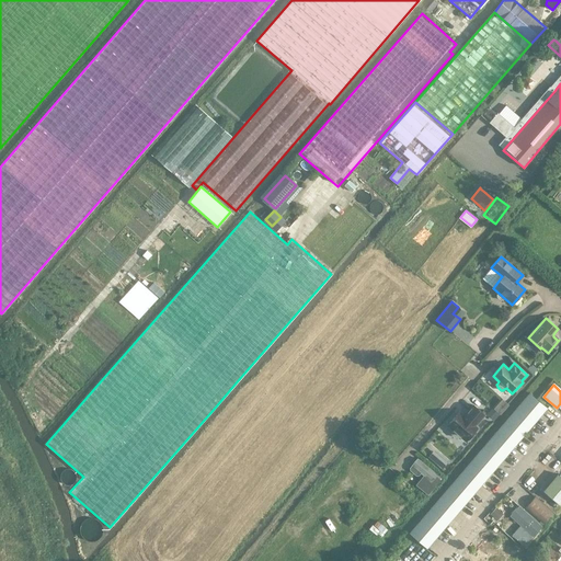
[(518,405),(536,421),(547,408),(529,392),(518,405)]
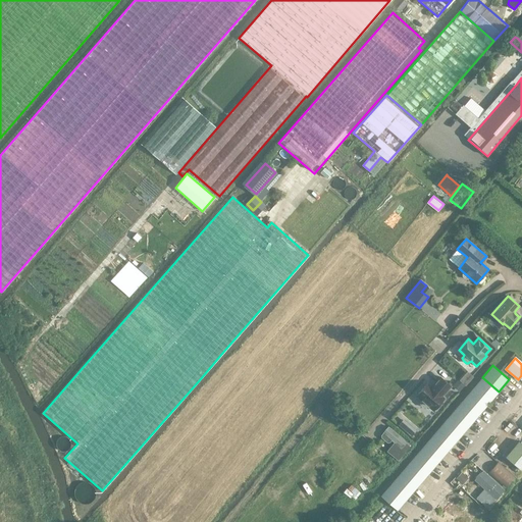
[(441,396),(451,385),(440,376),(431,386),(427,383),(416,396),(421,401),(420,402),(420,405),(423,407),(426,407),(427,406),(433,410),(444,398),(441,396)]
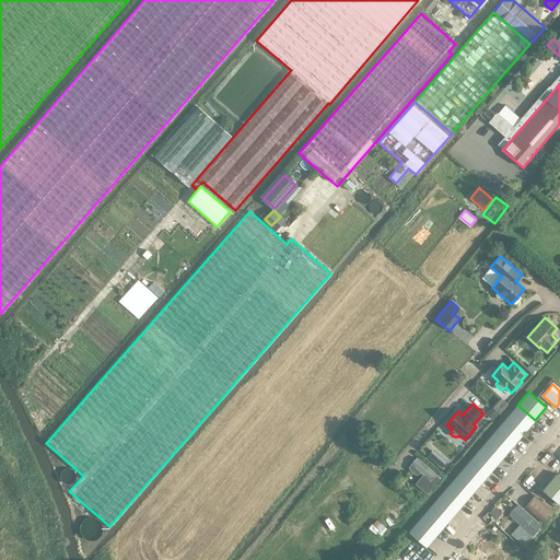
[(506,418),(524,432),(535,420),(517,405),(506,418)]
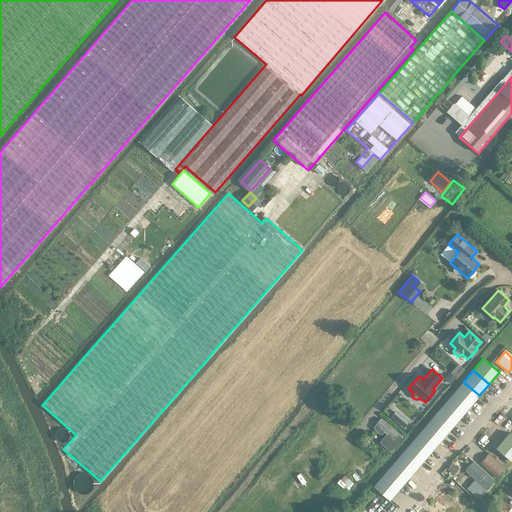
[(453,393),(469,407),(479,395),(463,382),(453,393)]
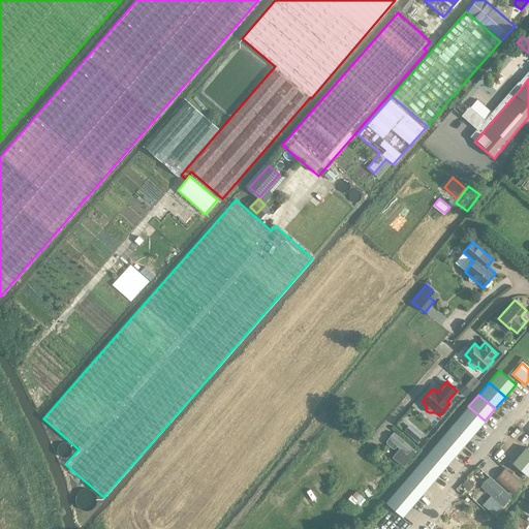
[(458,418),(474,433),(485,421),(468,406),(458,418)]
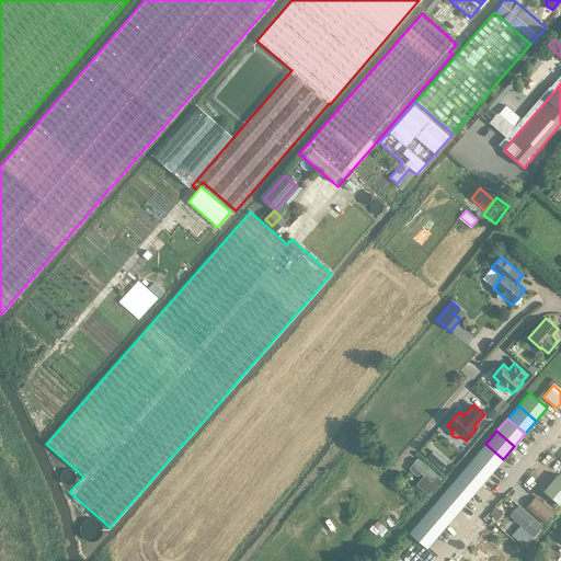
[(474,456),(492,471),(503,459),(485,444),(474,456)]
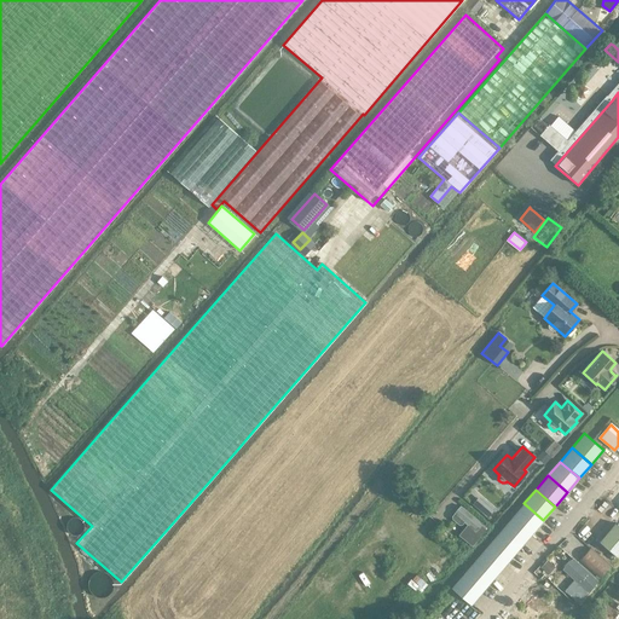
[(473,502),(489,516),(495,509),(479,496),(473,502)]
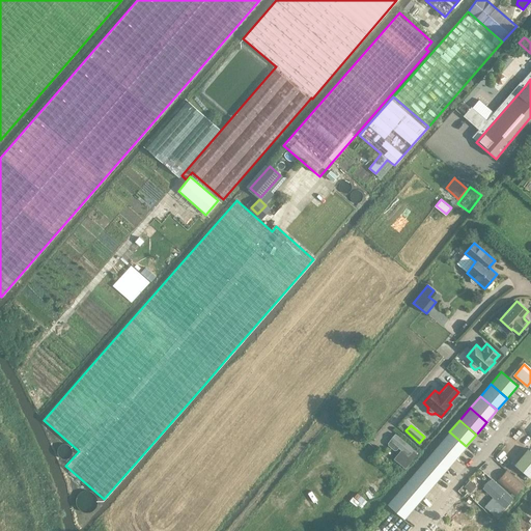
[(439,444),(455,458),(466,446),(449,431),(439,444)]
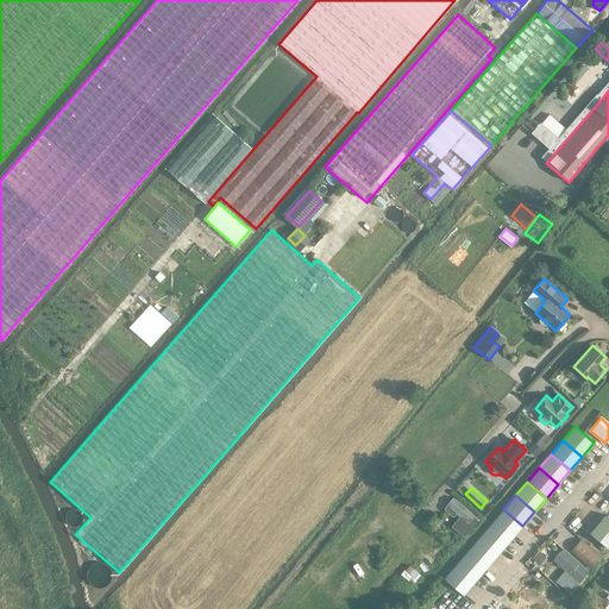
[(479,519),(453,497),(445,508),(445,510),(452,516),(454,516),(457,514),(459,516),(451,526),(465,538),(479,519)]
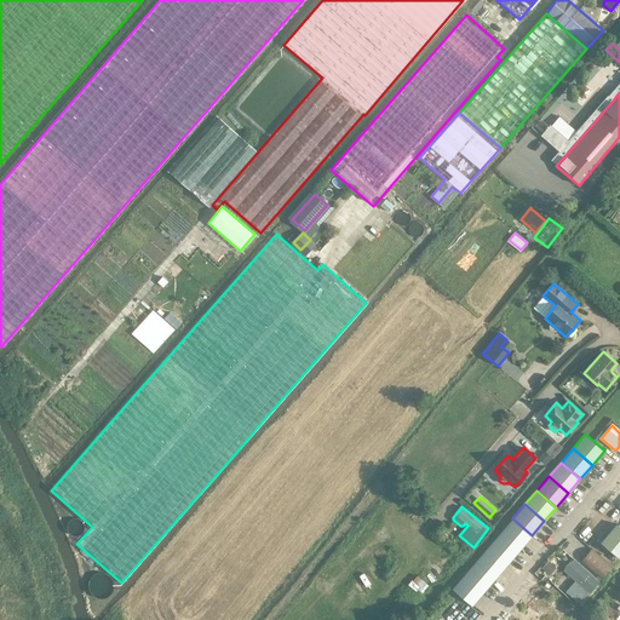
[(65,527),(74,535),(84,524),(75,517),(65,527)]
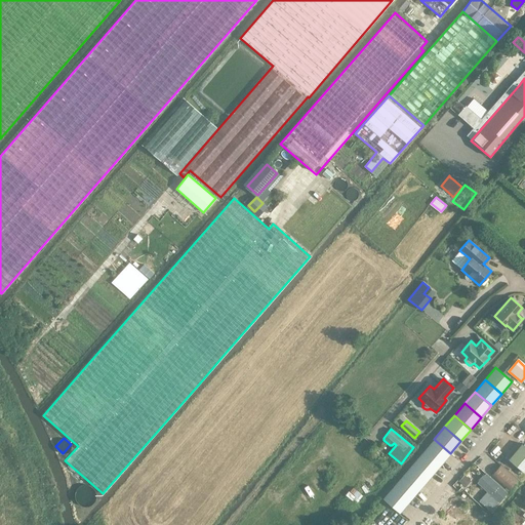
[(423,451),(440,465),(450,453),(434,439),(423,451)]
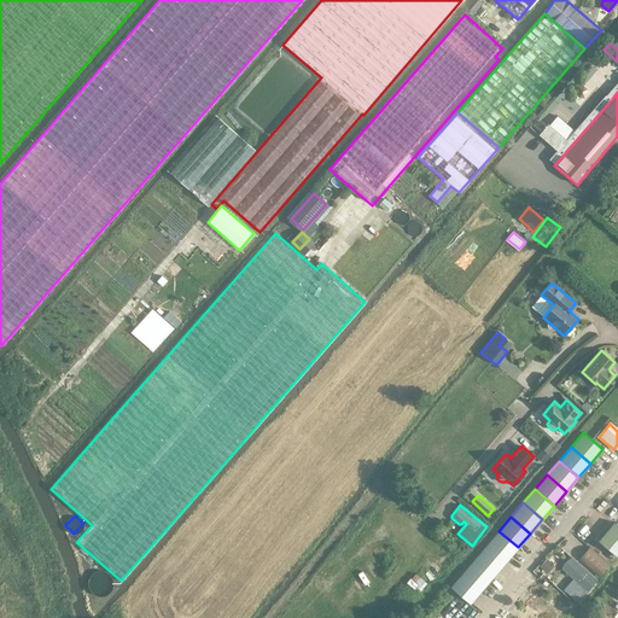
[(617,554),(617,525),(613,522),(598,541),(617,557),(617,554)]
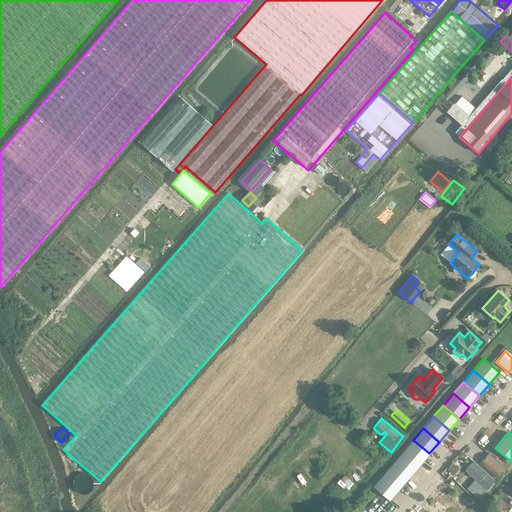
[(413,440),(403,451),(419,465),(429,453),(413,440)]
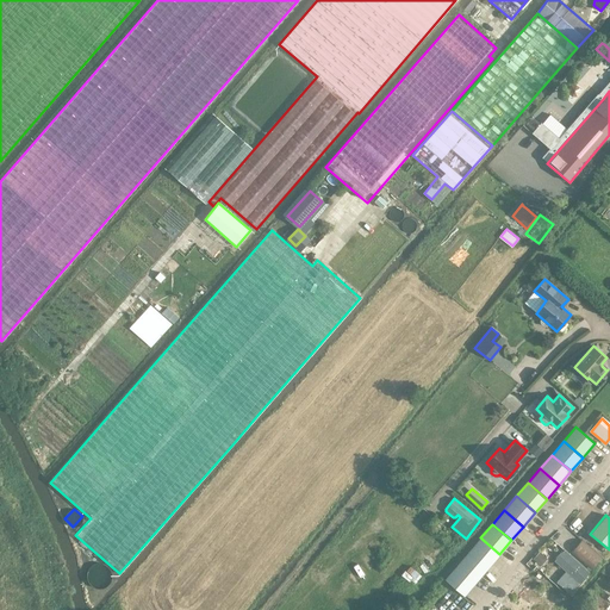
[(468,552),(487,568),(499,554),(480,537),(468,552)]
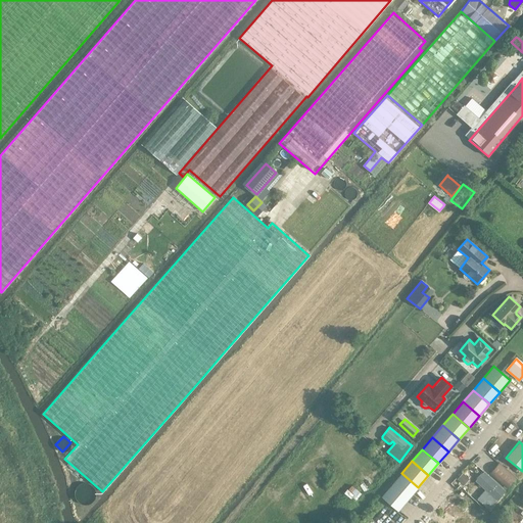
[(516,478),(498,463),(489,474),(506,488),(516,478)]
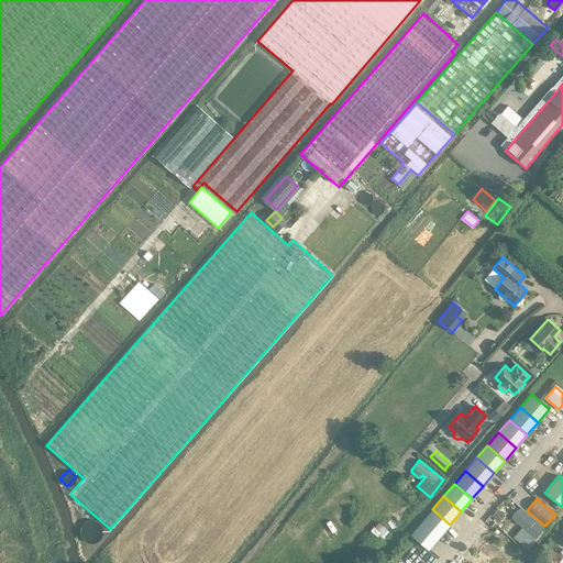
[(421,522),(439,537),(450,525),(432,509),(421,522)]
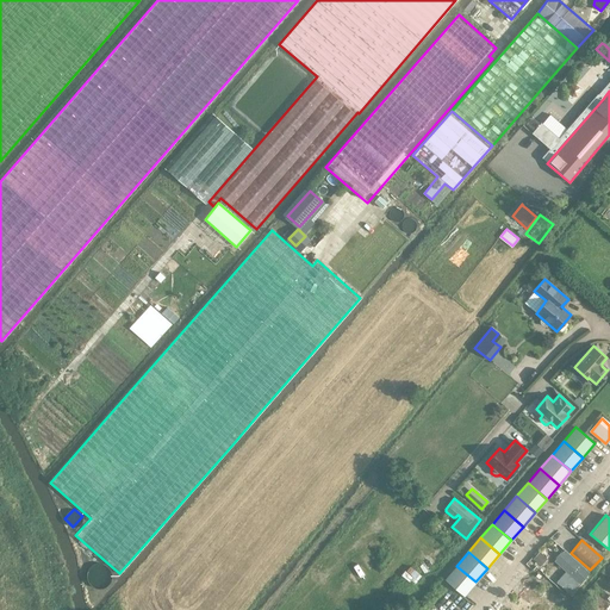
[(589,572),(568,553),(559,565),(566,572),(579,583),(589,572)]
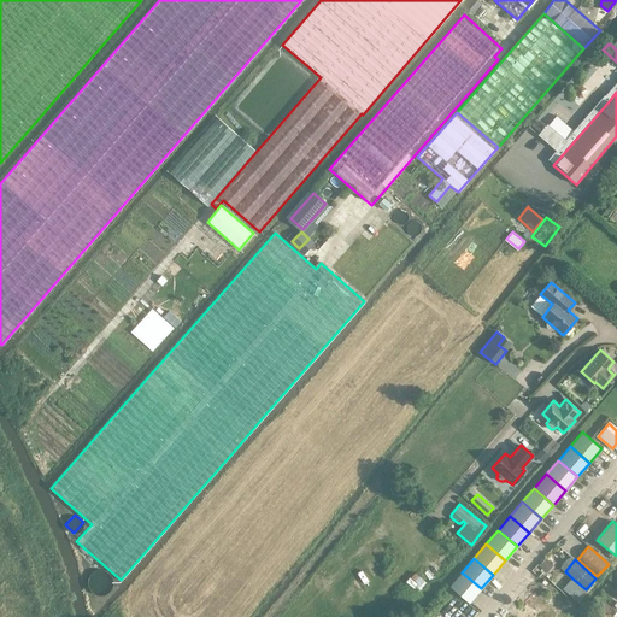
[(407,581),(419,591),(427,580),(415,571),(407,581)]
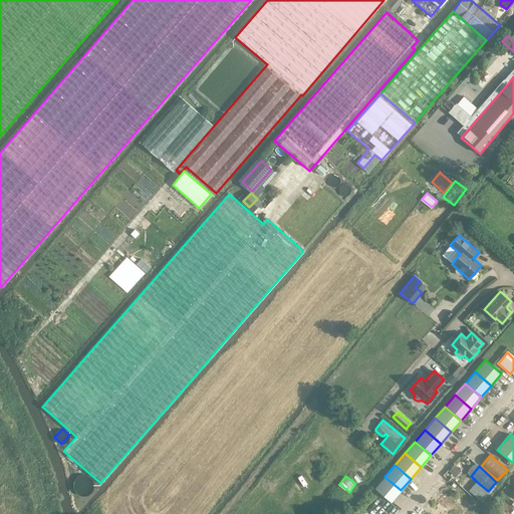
[(374,488),(391,502),(401,490),(384,477),(374,488)]
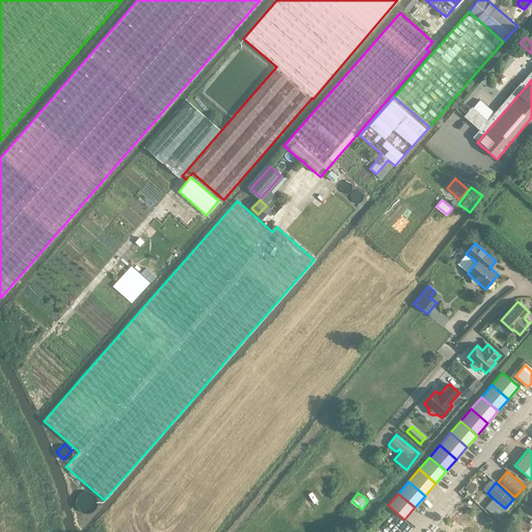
[(505,508),(494,499),(485,507),(497,517),(505,508)]
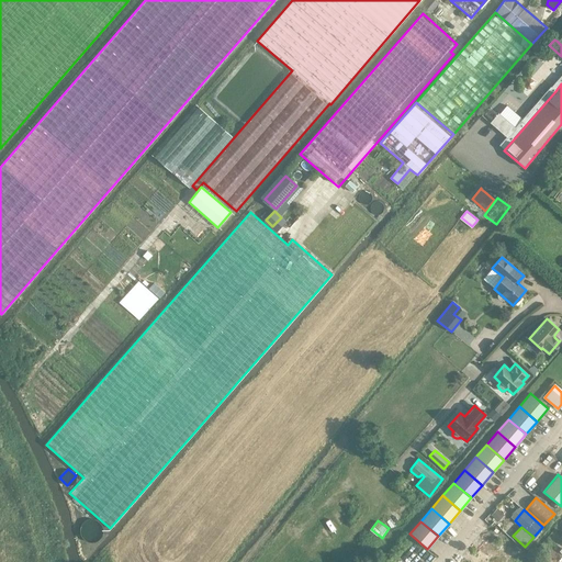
[(503,561),(508,557),(499,550),(490,541),(481,552),(489,559),(493,561),(503,561)]
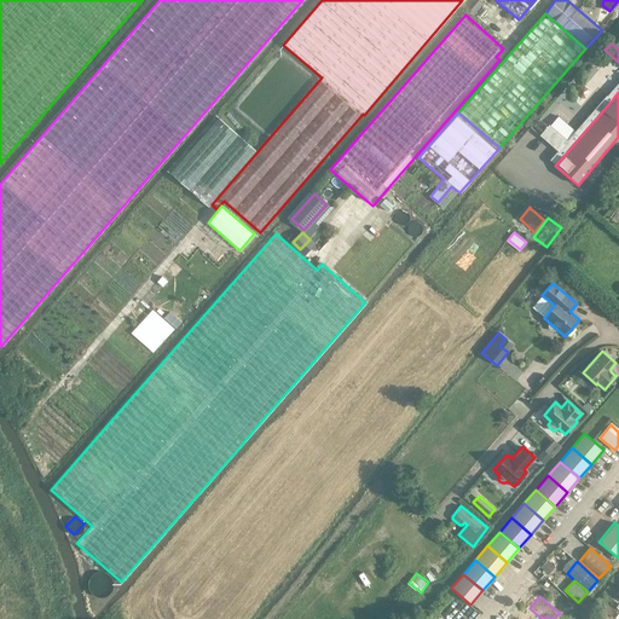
[(563,608),(554,601),(550,606),(560,613),(563,608)]
